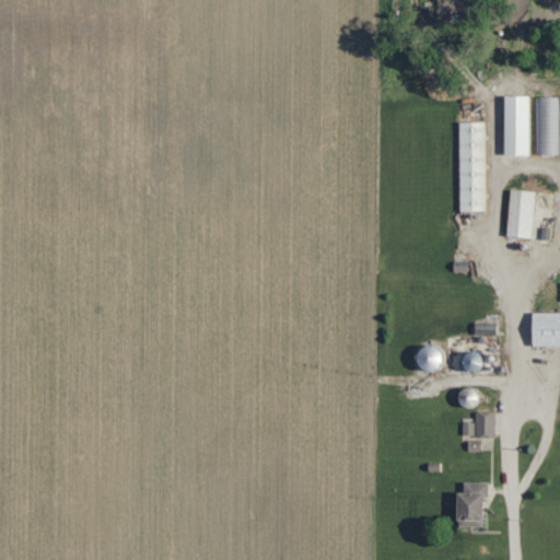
[(559,155),(559,97),(537,97),(537,155),(559,155)]
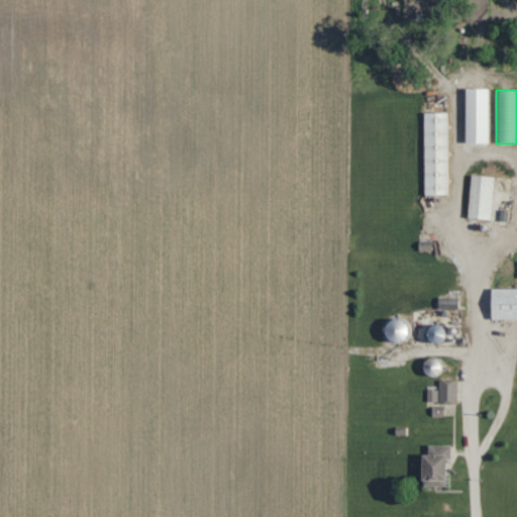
[(468,91),(468,142),(488,142),(488,91),(468,91)]
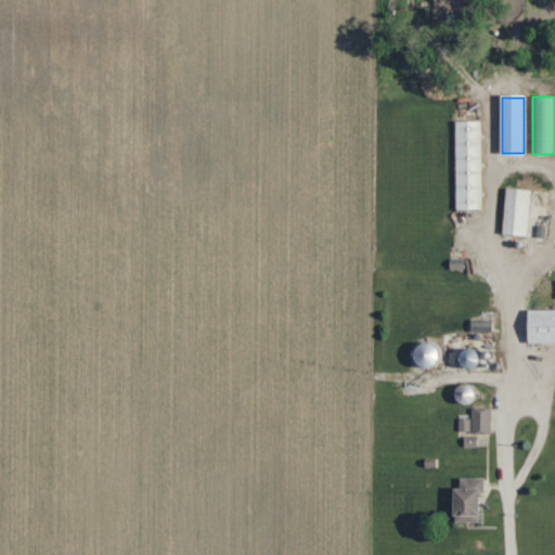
[(454,121),(454,209),(481,209),(481,121),(454,121)]
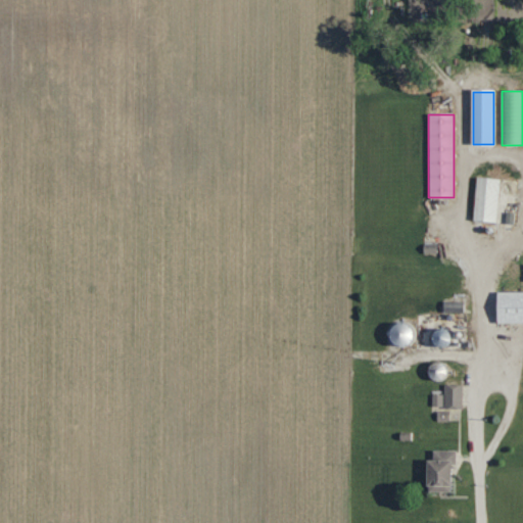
[(474,223),(497,223),(498,179),(475,179),(474,223)]
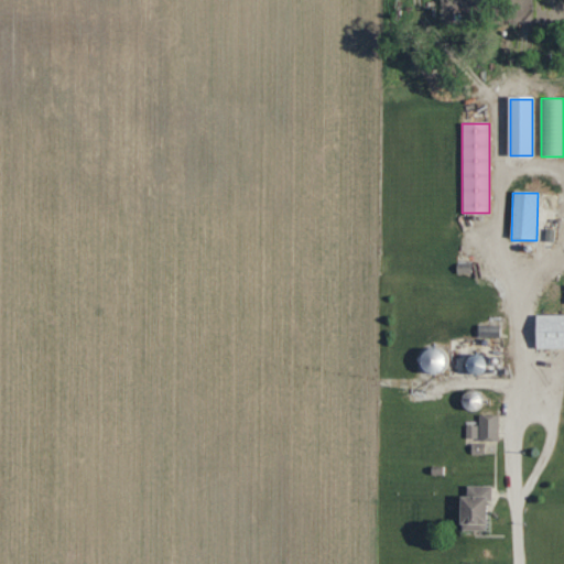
[(563,348),(563,313),(535,314),(535,348),(563,348)]
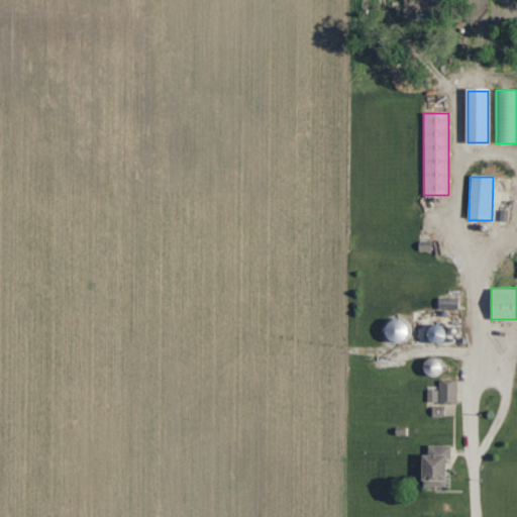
[(403,318),(387,319),(389,341),(404,340),(403,318)]
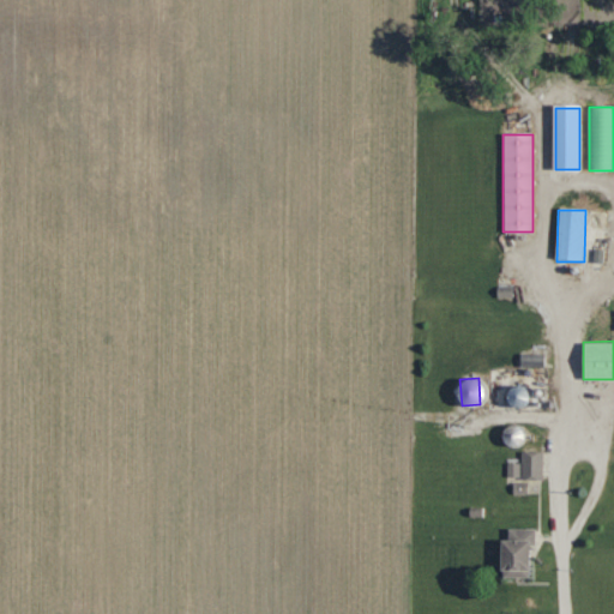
[(521,408),(530,393),(513,383),(504,397),(521,408)]
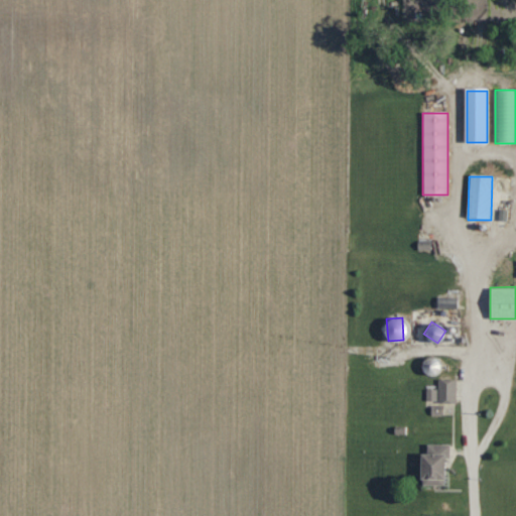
[(421,370),(431,376),(440,364),(429,357),(421,370)]
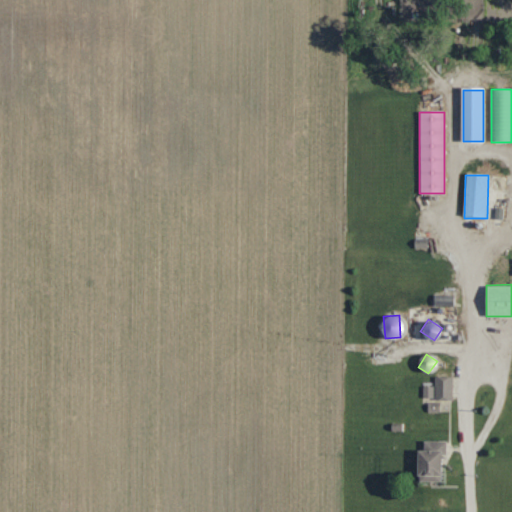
[(438,379),(438,398),(452,398),(452,379),(438,379)]
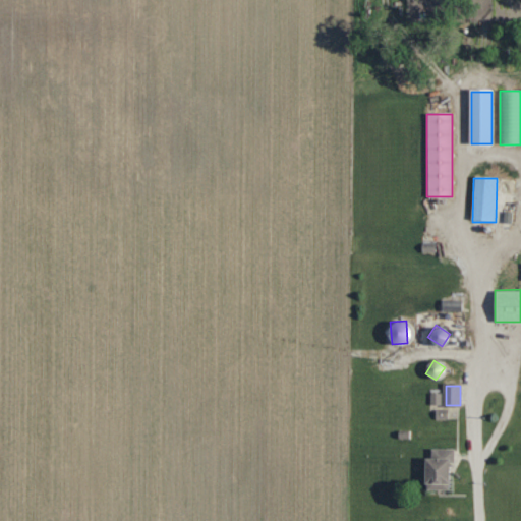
[(423,484),(452,484),(452,449),(432,449),(432,457),(423,457),(423,484)]
